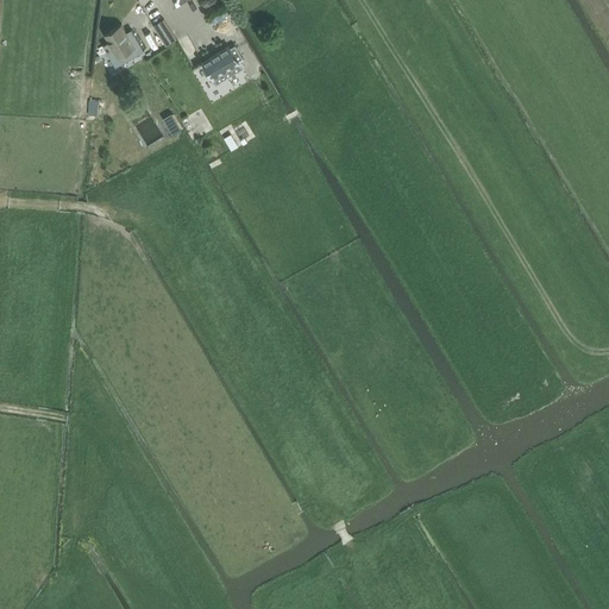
[(164,19),(154,25),(165,45),(176,39),(164,19)]
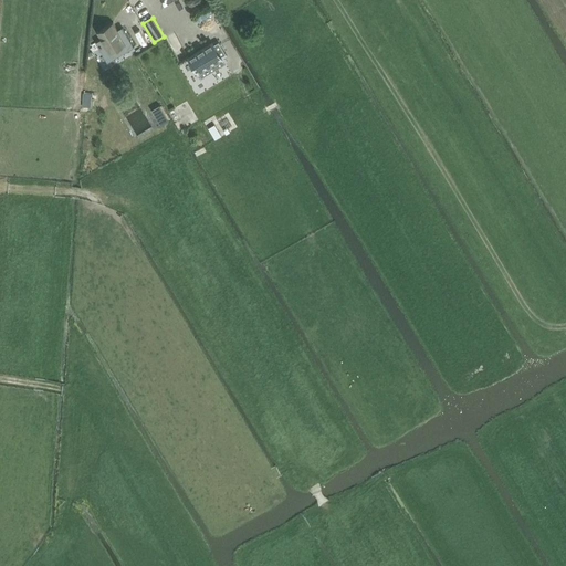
[(113,22),(97,32),(102,40),(97,42),(108,61),(133,46),(134,48),(134,46),(123,28),(122,28),(118,31),(113,22)]
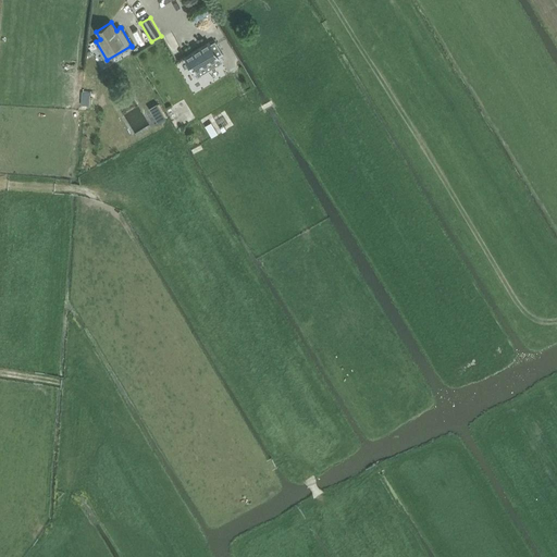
[(210,42),(186,57),(187,58),(186,59),(194,71),(195,70),(198,76),(222,62),(218,56),(223,53),(215,41),(211,44),(210,42)]
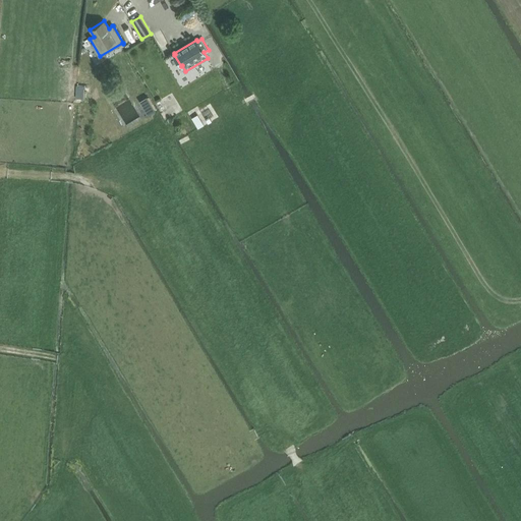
[(151,104),(143,109),(148,115),(155,111),(151,104)]
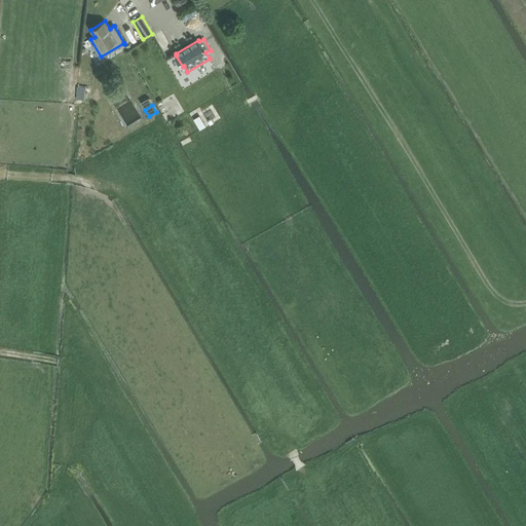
[(199,116),(194,119),(200,129),(205,126),(199,116)]
